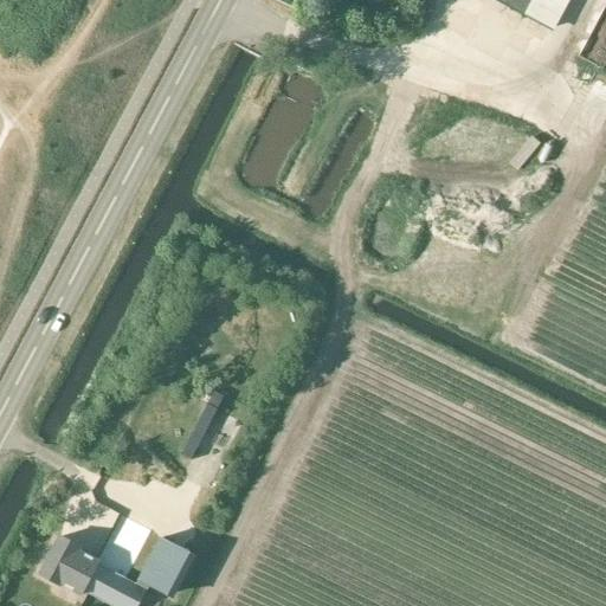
[(492,0),(553,32),(569,0),(492,0)]
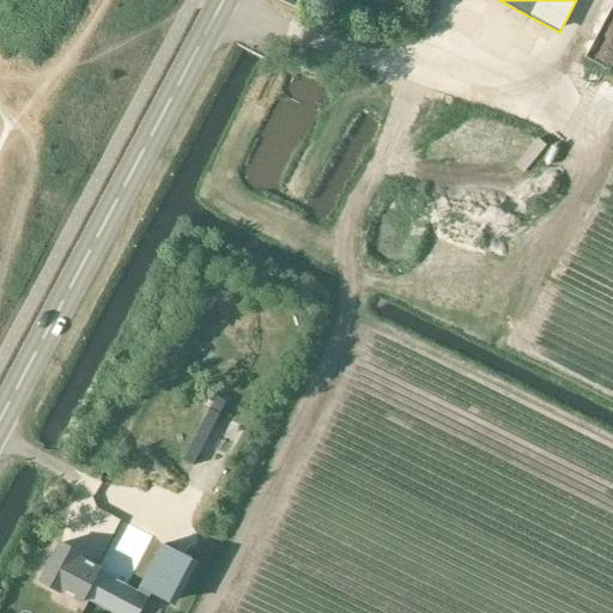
[(217,396),(211,408),(220,414),(228,402),(217,396)]
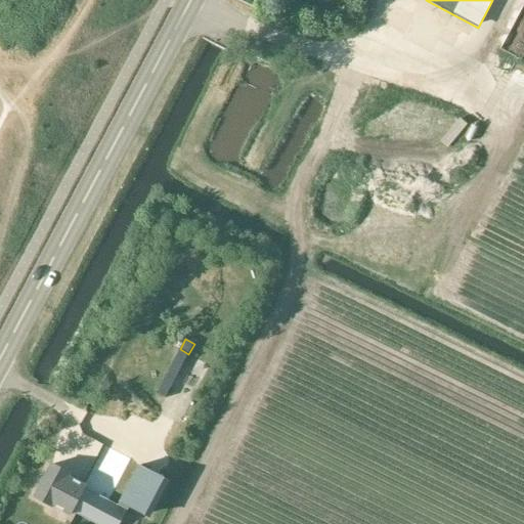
[(188,354),(179,350),(157,393),(165,398),(188,354)]
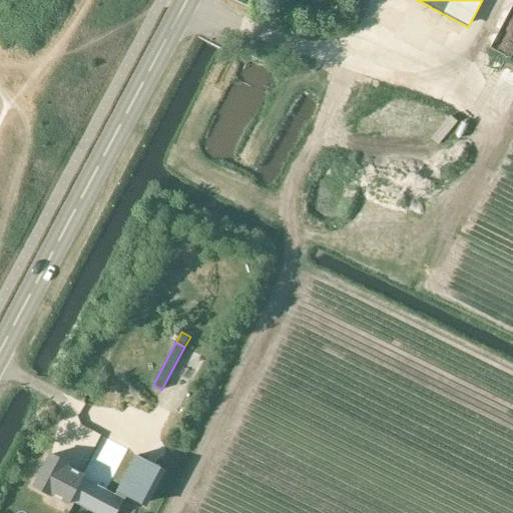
[(103,437),(83,474),(68,466),(69,465),(50,455),(33,486),(52,496),(51,496),(69,506),(71,501),(94,512),(117,512),(124,500),(115,495),(107,491),(128,450),(103,437)]
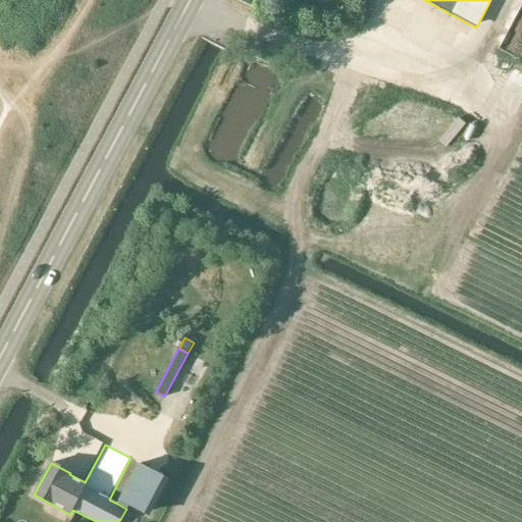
[(139,464),(117,504),(126,509),(128,505),(145,514),(164,477),(139,464)]
